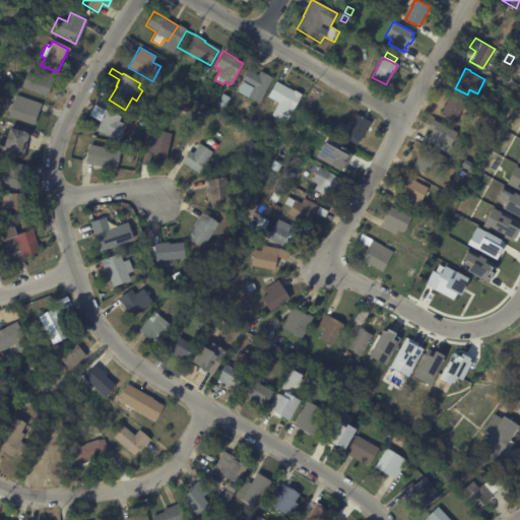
[(53,76),(45,96),(20,87),(27,70),(36,74),(39,69),(53,75),(53,76)]
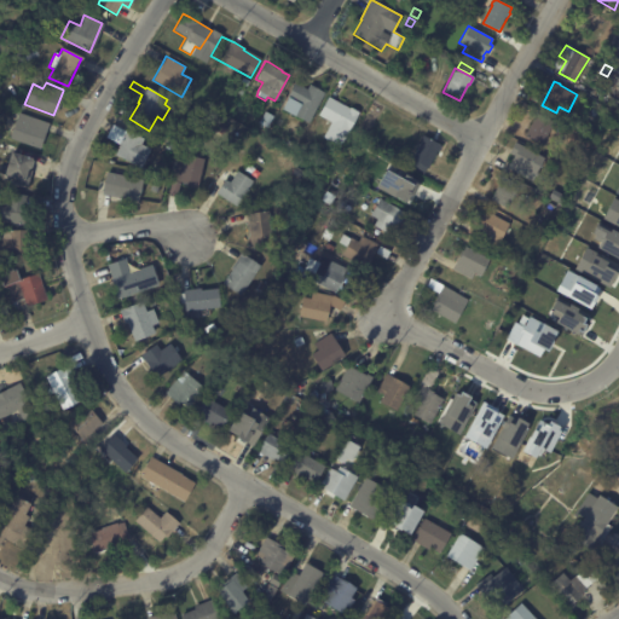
[(295,84),(307,90),(310,85),(324,93),(307,123),(291,115),(298,105),(285,98),(294,82),(295,84)]
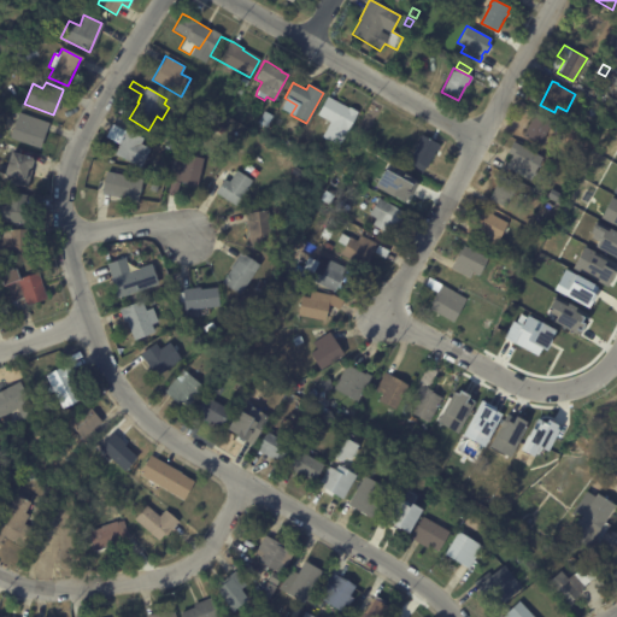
[(329,98),(348,109),(348,107),(357,112),(338,146),(321,136),(329,122),(317,115),(327,97),(329,98)]
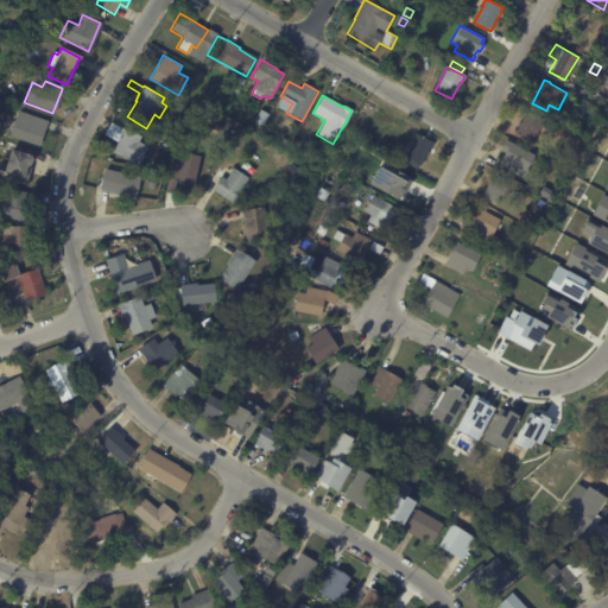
[(260,109),(267,113),(263,126),(254,121),(260,109)]
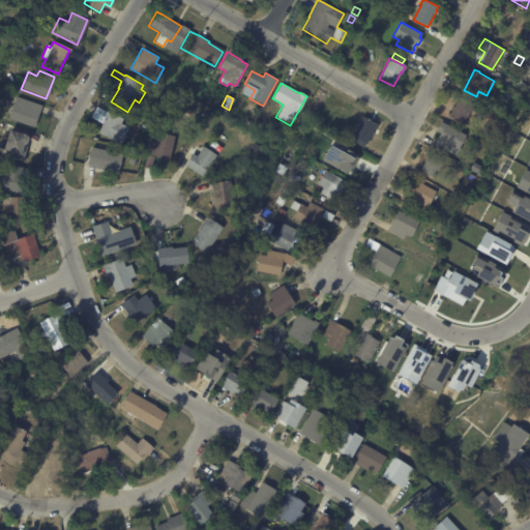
[(473,105),(463,125),(448,117),(457,102),(455,102),(459,96),(473,105)]
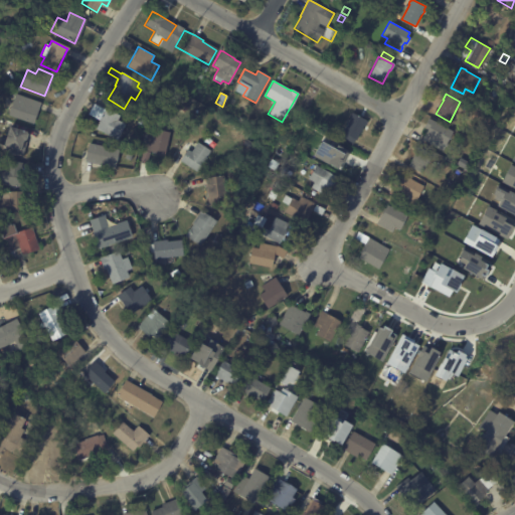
[(183,98),(190,101),(187,107),(180,104),(183,98)]
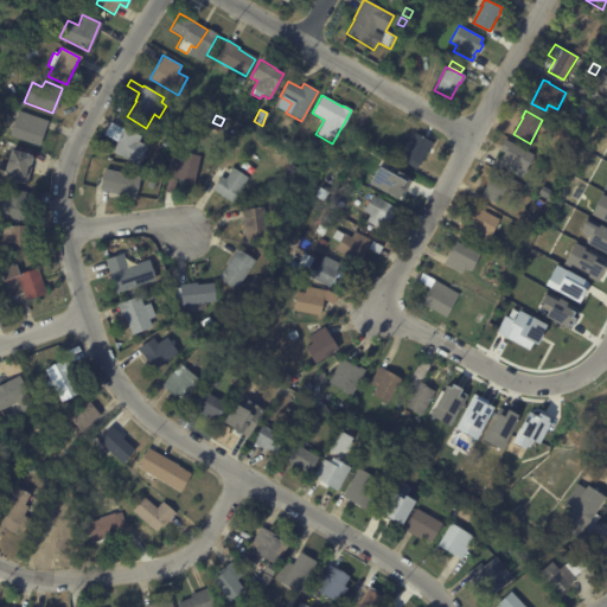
[(24,122),(42,128),(43,126),(45,127),(38,148),(36,147),(36,145),(10,135),(16,119),(24,122)]
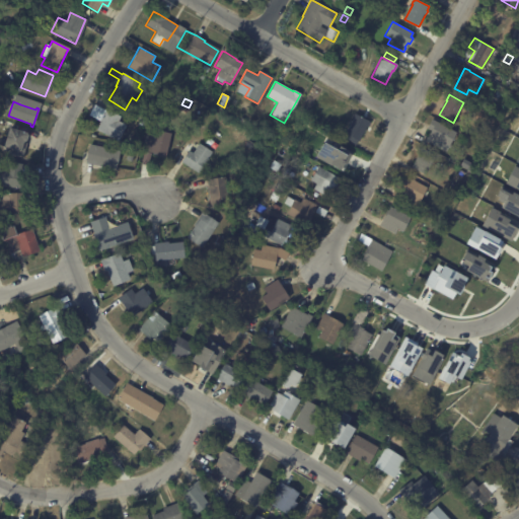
[(105,109),(120,117),(117,122),(124,125),(117,141),(95,131),(105,109)]
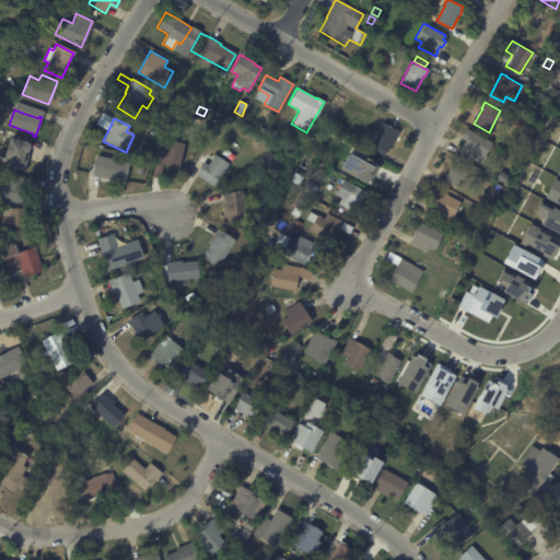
[(399,132),(396,139),(395,138),(384,158),(374,152),(376,148),(372,146),(382,128),(381,127),(383,123),(399,132)]
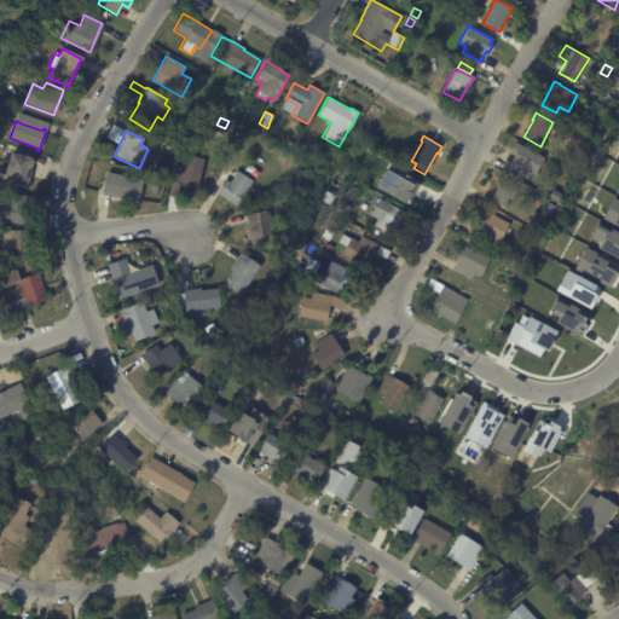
[(162,151),(166,142),(175,145),(171,156),(162,151)]
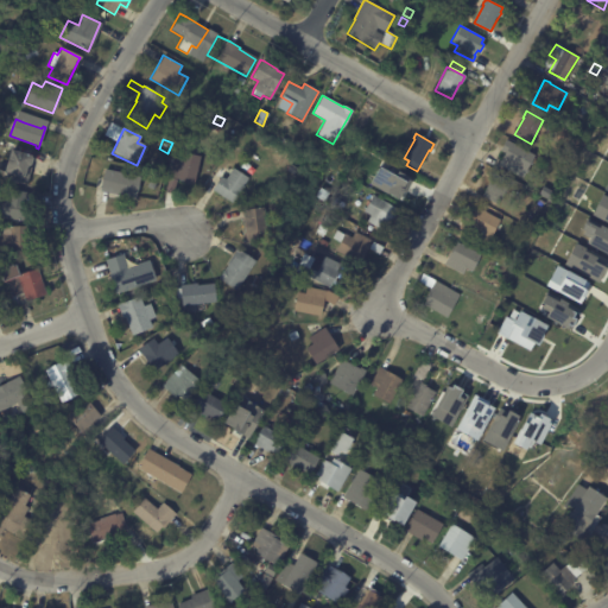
[(263,140),(270,144),(266,150),(259,146),(263,140)]
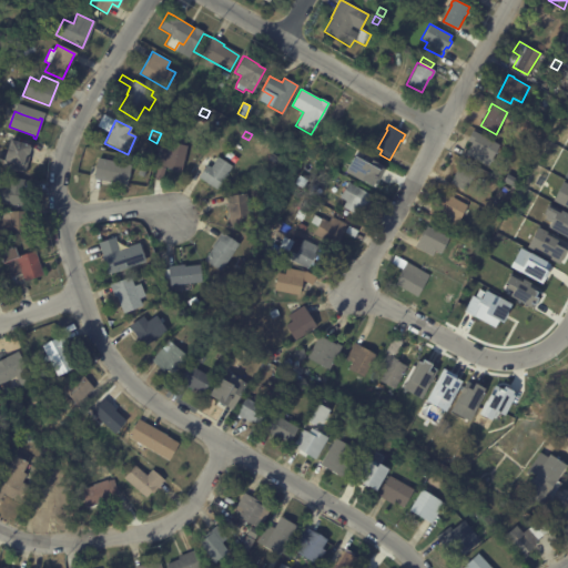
[(465,154),(470,143),(466,141),(472,131),(498,144),(487,166),(465,154)]
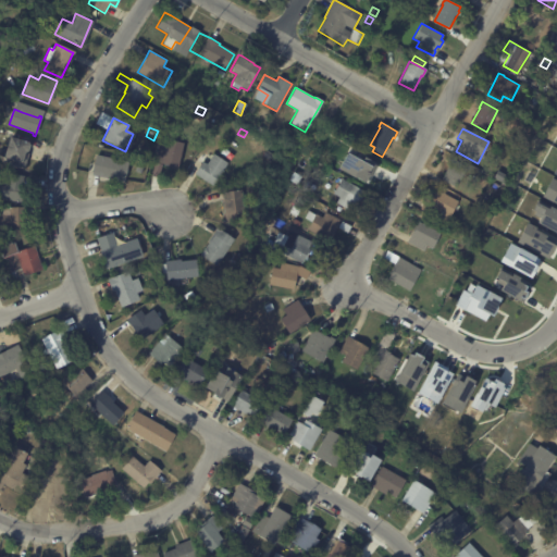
[(251,136),(263,144),(258,151),(246,143),(251,136)]
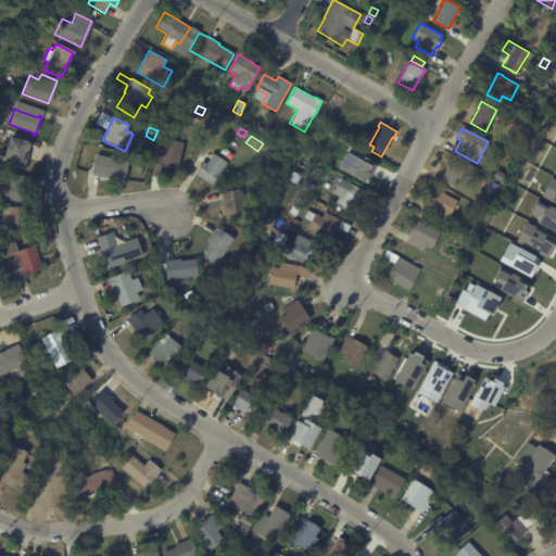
[(27,143),(28,146),(26,152),(29,153),(25,168),(11,164),(11,162),(1,159),(9,137),(27,142),(27,143)]
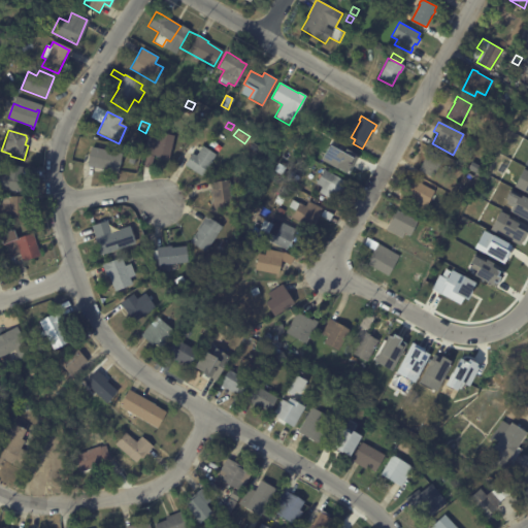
[(173,136),(169,162),(153,159),(154,156),(149,155),(152,138),(157,139),(158,133),(173,136)]
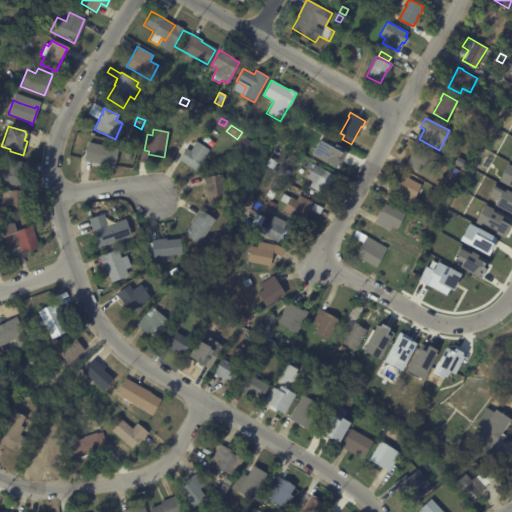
[(128,134),(137,136),(135,143),(126,140),(128,134)]
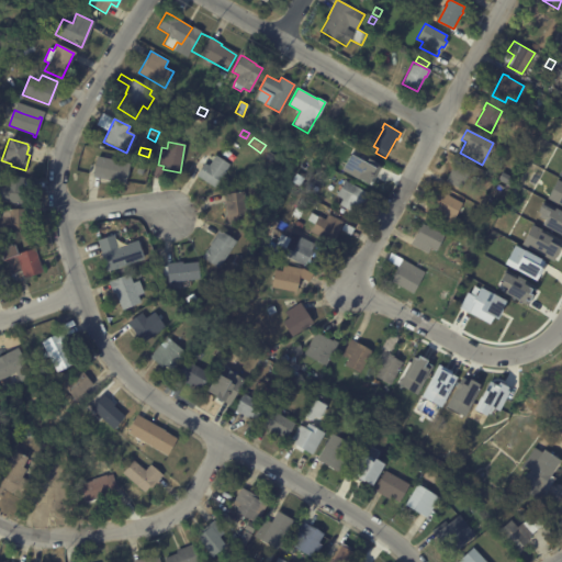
[(228,165),(213,187),(198,177),(190,188),(183,183),(191,172),(190,172),(205,149),(228,165)]
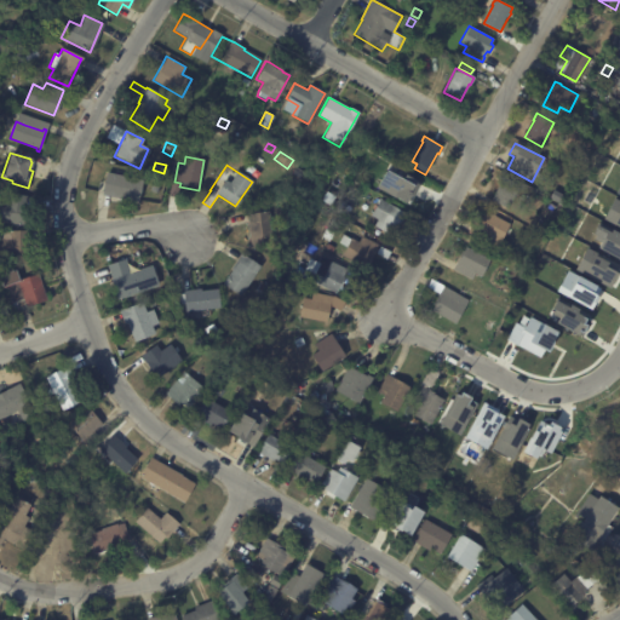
[(414,195),(408,205),(394,196),(397,188),(389,183),(397,167),(422,181),(414,195)]
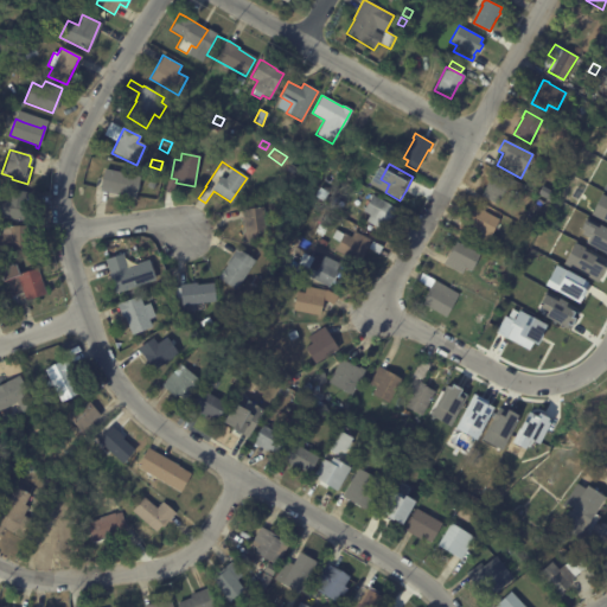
[(108,192),(100,191),(106,168),(140,177),(135,198),(108,192)]
